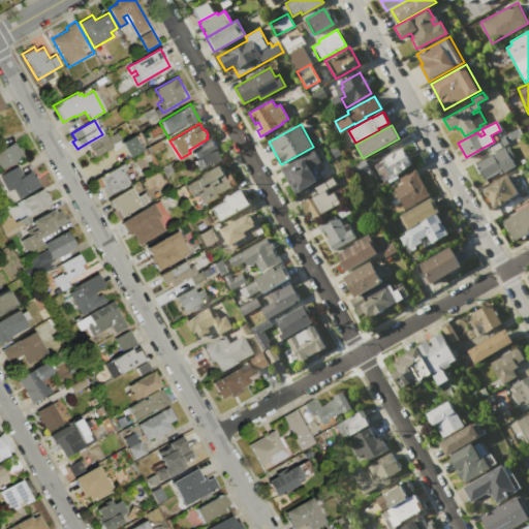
[(113,148),(96,158),(92,151),(90,152),(86,144),(102,134),(104,133),(113,148)]
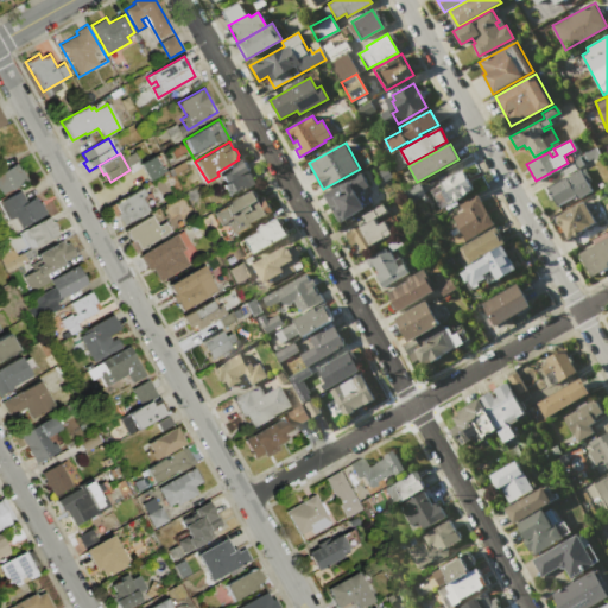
[(147,182),(139,165),(154,156),(162,168),(163,168),(165,171),(147,182)]
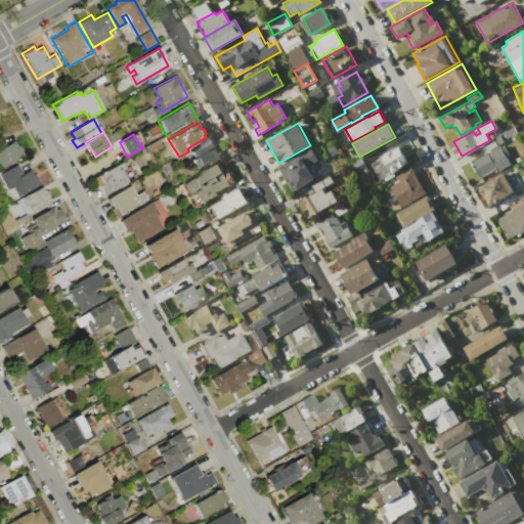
[(24,156),(2,168),(0,164),(0,140),(2,139),(6,145),(13,141),(16,146),(18,146),(24,156)]
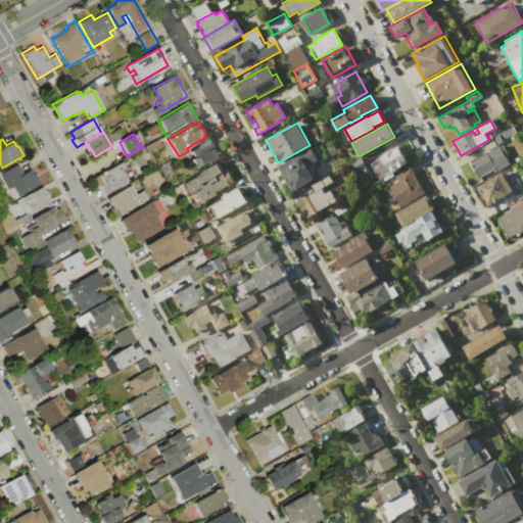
[(210,139),(216,147),(215,147),(221,158),(215,161),(214,159),(196,170),(190,159),(193,157),(190,151),(210,139)]
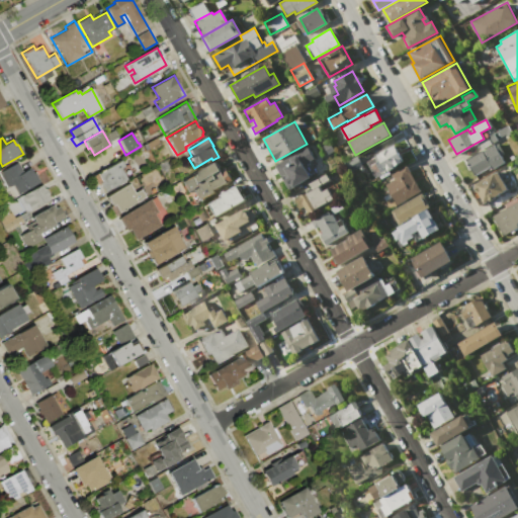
[(505,164),(493,171),(490,166),(475,175),(465,159),(482,150),(483,151),(498,142),(505,154),(501,156),(505,164)]
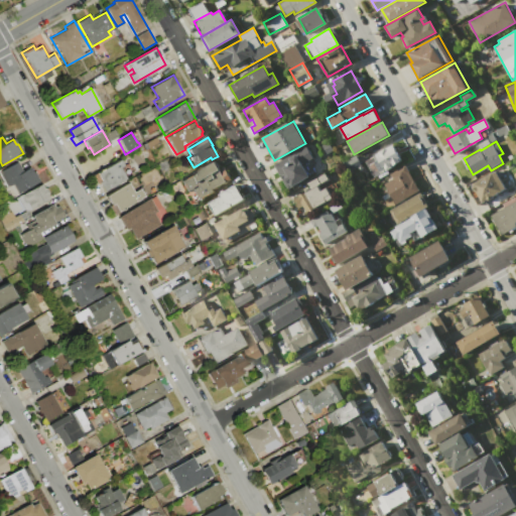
[(273,164),(281,160),(284,166),(291,162),(289,158),(297,154),(296,152),(305,146),(312,158),(302,163),(309,176),(287,189),(273,164)]
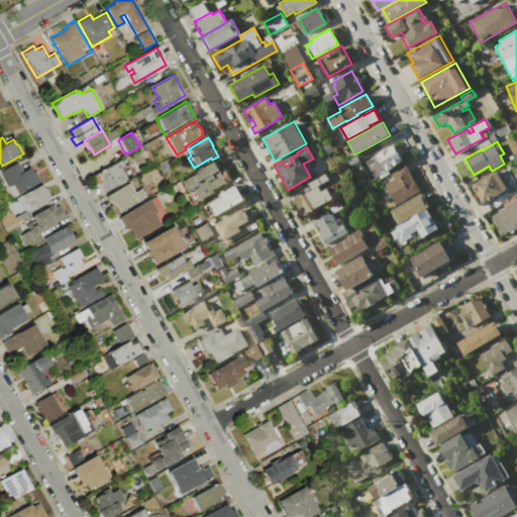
[(380,175),(374,162),(375,161),(373,157),(386,149),(388,151),(395,147),(403,161),(395,165),(396,166),(380,175)]
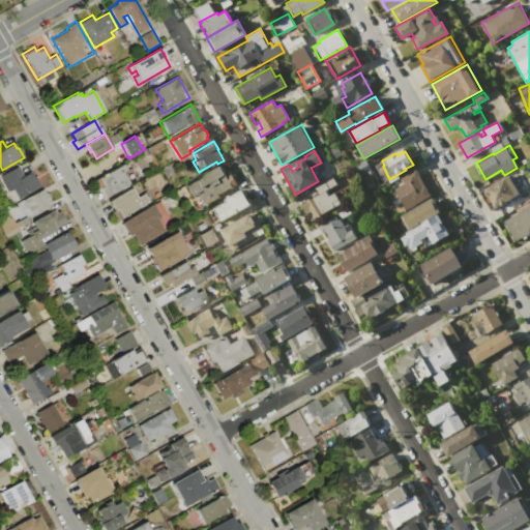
[(106,199),(99,188),(98,188),(93,180),(122,164),(126,170),(131,168),(136,176),(127,180),(129,184),(106,199)]
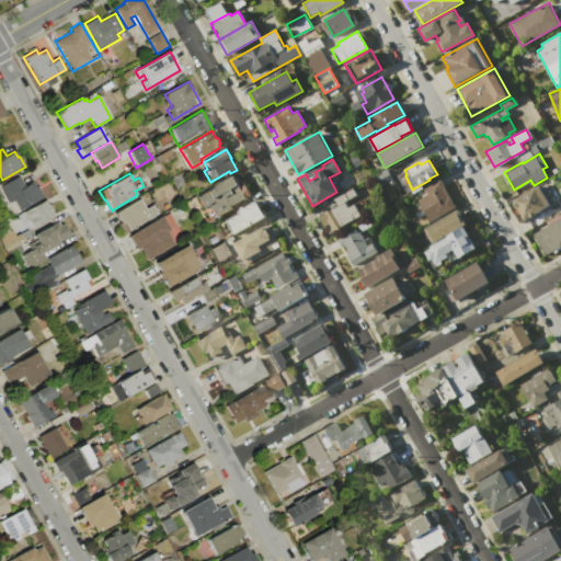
[(235,175),(247,196),(231,205),(232,207),(210,220),(197,197),(235,175)]
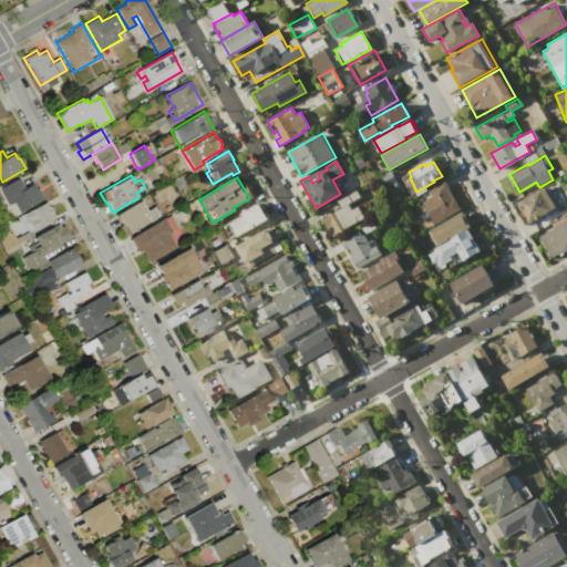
[(19,214),(13,204),(11,205),(1,189),(19,178),(24,188),(33,183),(43,199),(19,214)]
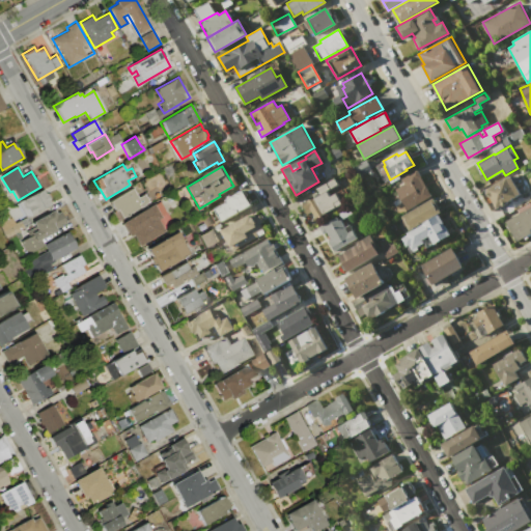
[(431,197),(406,212),(393,190),(403,184),(400,178),(417,169),(431,197)]
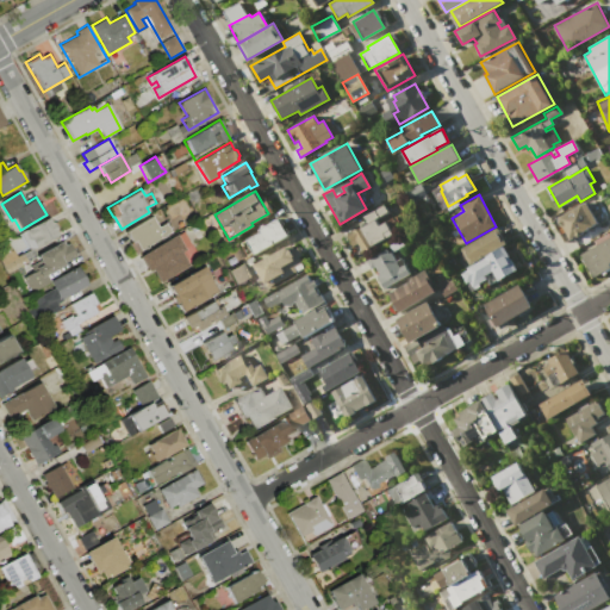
[(571,238),(558,217),(585,201),(597,223),(571,238)]
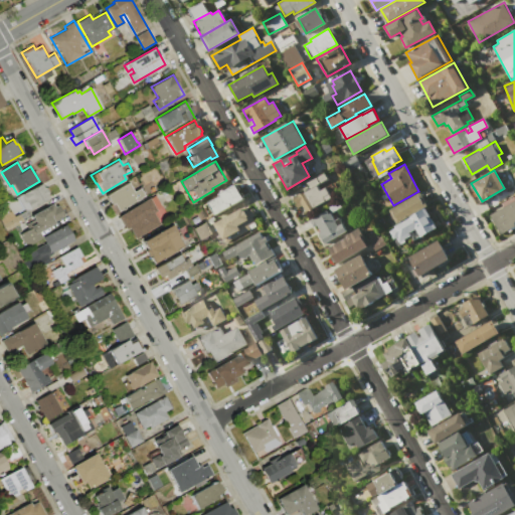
[(323,172),(327,179),(317,184),(320,190),(325,187),(331,198),(306,212),(300,202),(297,205),(292,196),(309,187),(306,182),(323,172)]
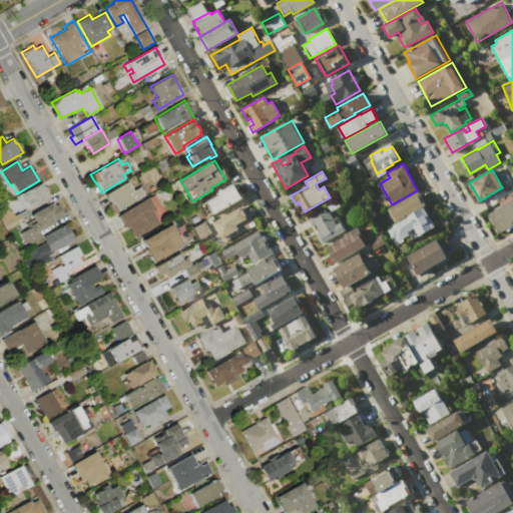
[(49,197),(26,210),(25,208),(14,215),(6,202),(41,182),(49,197)]
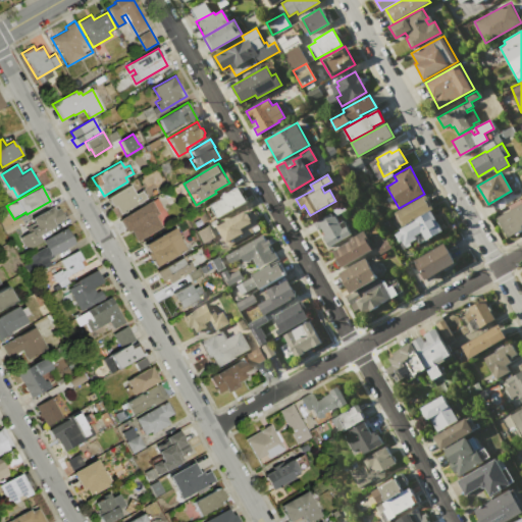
[(146,199),(115,216),(110,209),(112,208),(107,199),(129,186),(136,195),(142,192),(146,199)]
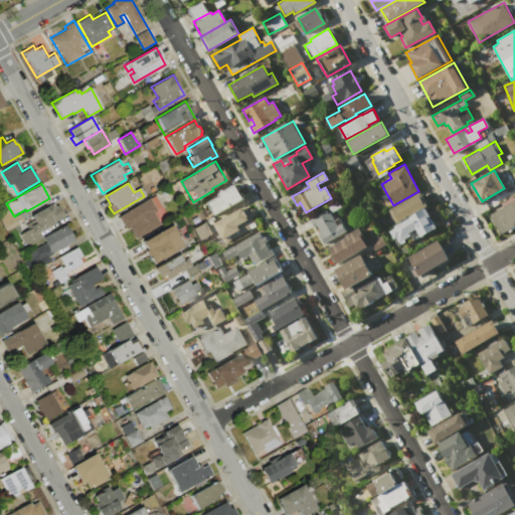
[(235,184),(243,198),(214,215),(213,213),(207,216),(201,206),(219,196),(218,193),(235,184)]
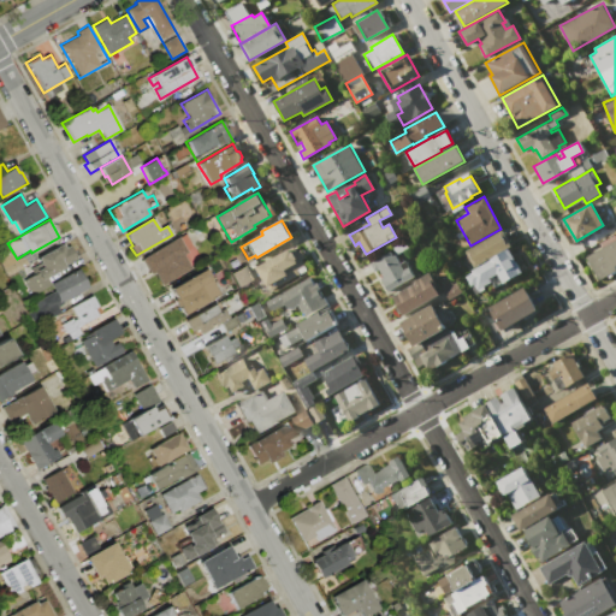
[(474,267),(465,250),(503,230),(513,247),(509,248),(474,267)]
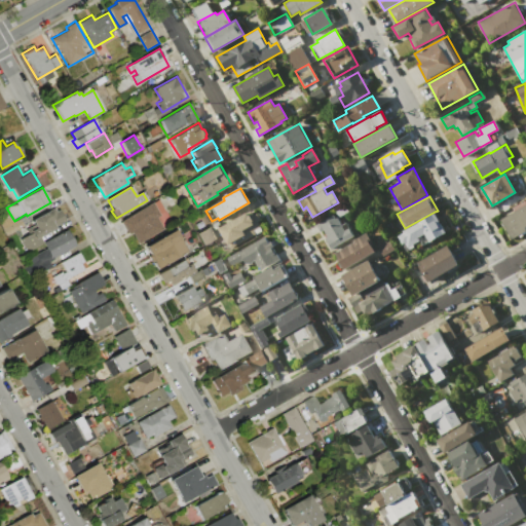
[(139,245),(132,232),(128,234),(120,221),(152,202),(160,216),(157,217),(164,230),(139,245)]
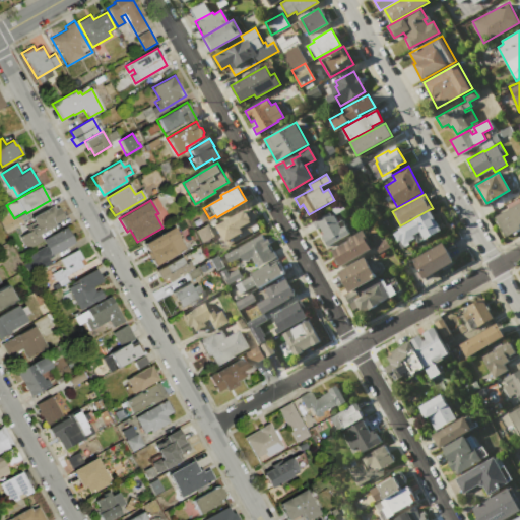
[(519,228),(505,236),(495,216),(519,202),(519,223),(519,224),(519,225),(519,228)]
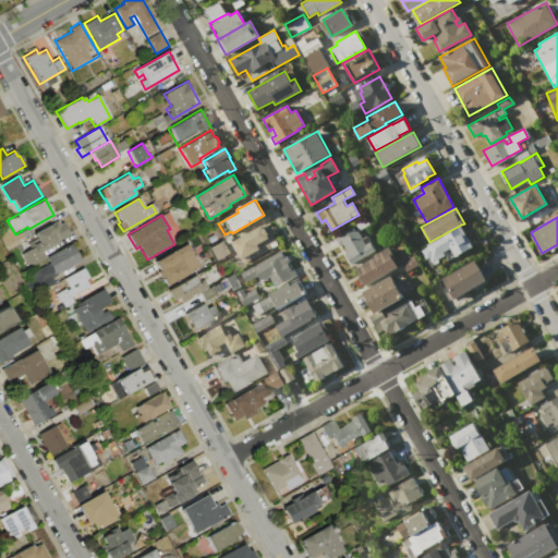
[(70,235),(43,252),(47,257),(28,268),(21,254),(34,246),(33,245),(38,242),(33,233),(57,220),(59,225),(62,222),(70,235)]
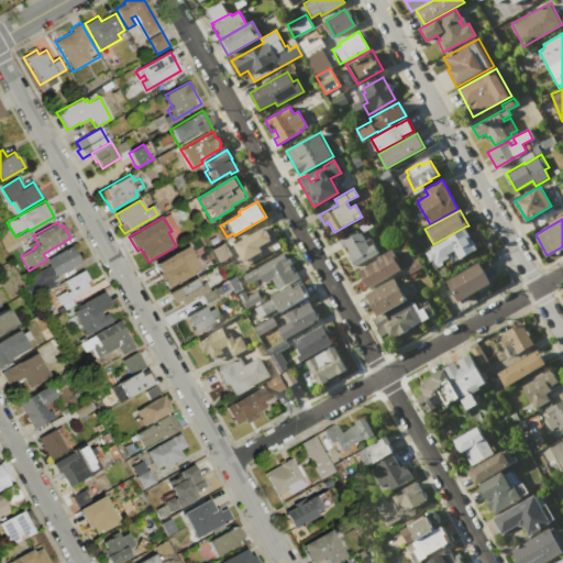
[(245,266),(232,244),(267,224),(271,230),(275,228),(279,235),(275,238),(279,246),(245,266)]
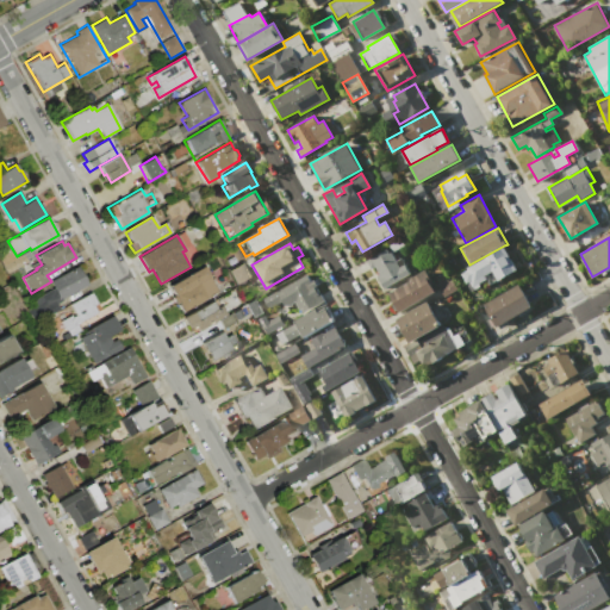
[(517,271),(498,280),(496,277),(493,278),(490,272),(484,275),(486,279),(478,284),(479,286),(473,290),(470,282),(467,284),(460,273),(467,268),(466,267),(470,265),(504,246),(517,271)]
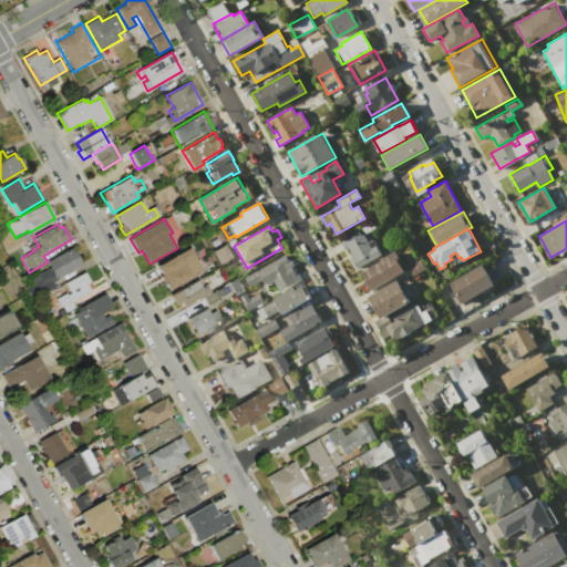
[(340,241),(361,230),(368,241),(372,239),(381,254),(356,268),(349,256),(352,255),(348,247),(344,249),(340,241)]
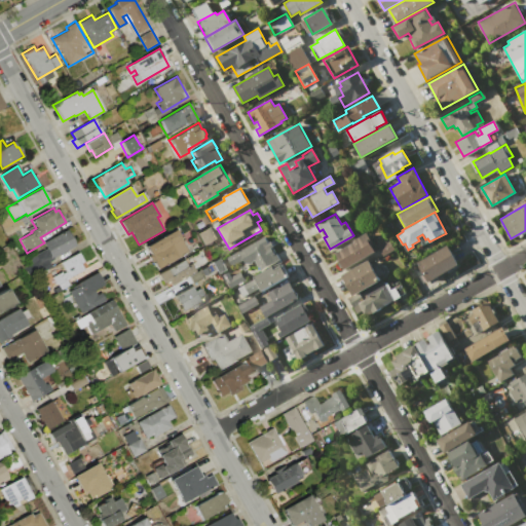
[(6,236),(2,228),(7,225),(6,223),(10,221),(11,223),(20,218),(24,226),(6,236)]
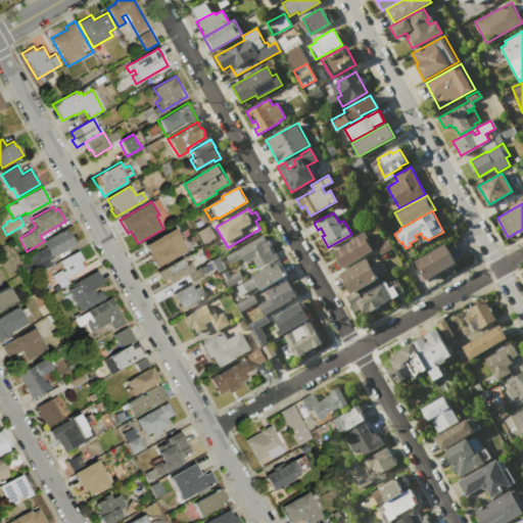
[(208,225),(215,237),(202,244),(195,232),(208,225)]
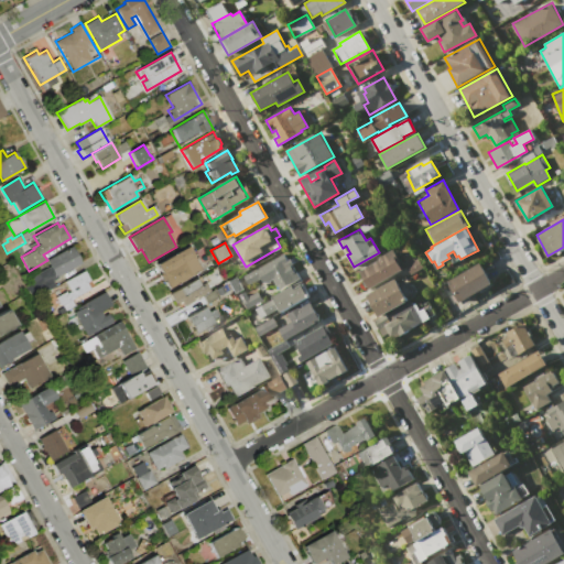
[(202,270),(169,289),(164,280),(155,264),(188,246),(202,270)]
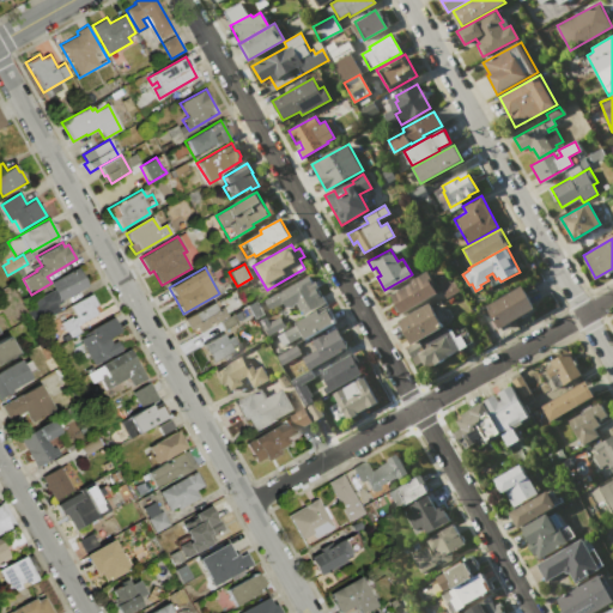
[(87,286),(46,311),(44,310),(40,313),(31,299),(52,287),(50,284),(77,268),(87,286)]
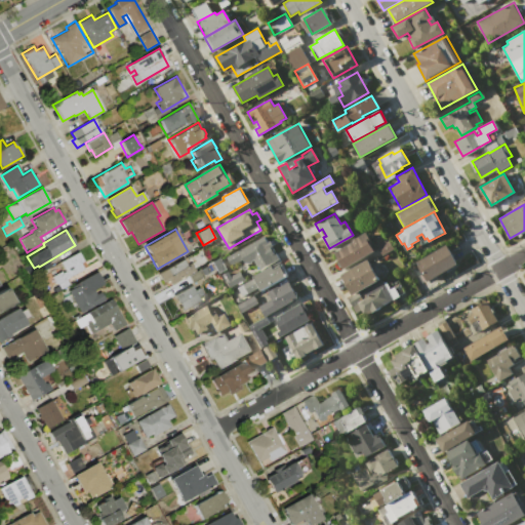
[(344,269),(334,252),(353,242),(352,239),(366,231),(372,243),(370,244),(374,251),(344,269)]
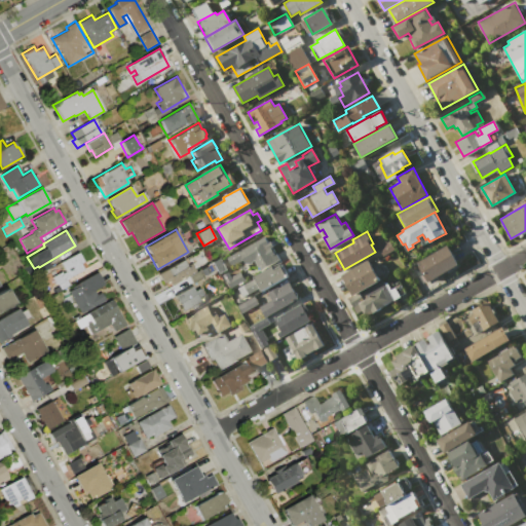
[(225,257),(264,234),(278,260),(260,271),(254,261),(245,266),(243,263),(232,270),(225,257)]
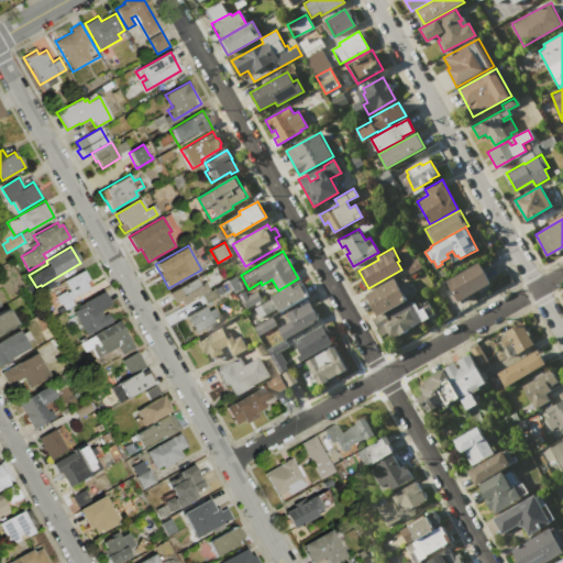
[(410,274),(404,263),(412,257),(414,260),(417,257),(422,267),(410,274)]
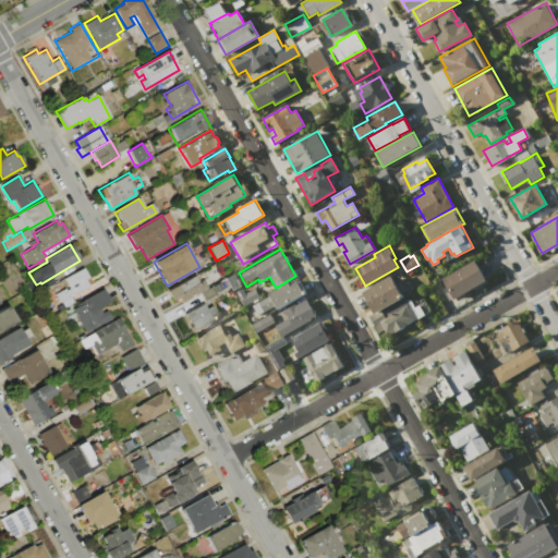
[(455,299),(443,277),(475,259),(487,280),(474,288),(476,290),(465,295),(464,293),(455,299)]
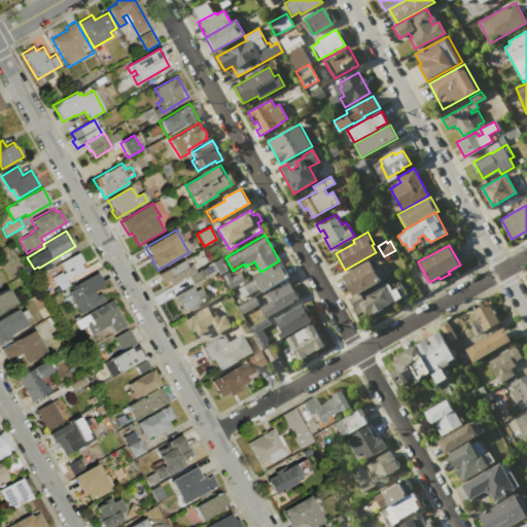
[(88,269),(68,280),(71,285),(60,291),(51,278),(62,272),(62,274),(65,272),(60,262),(78,252),(88,269)]
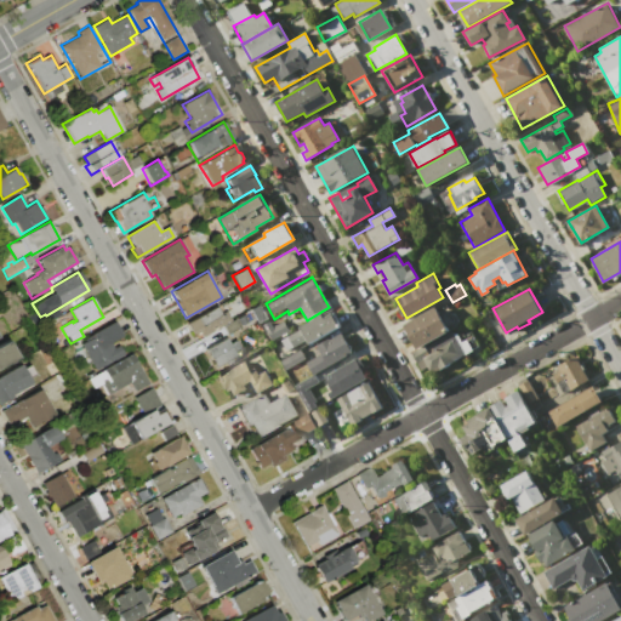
[(266,319),(258,323),(250,309),(258,305),(266,319)]
